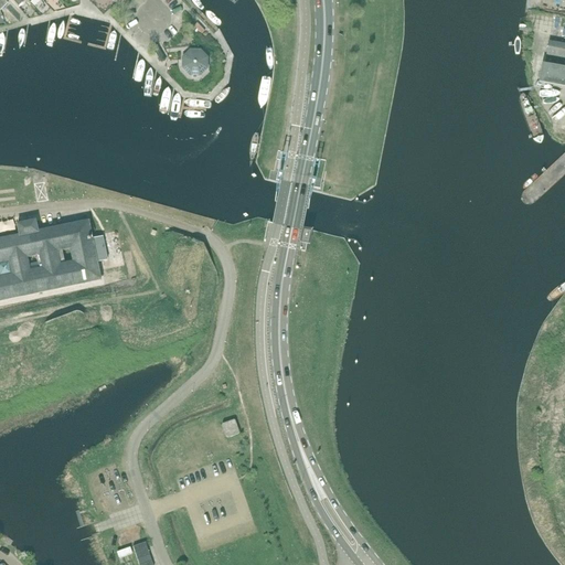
[(564,44),(554,43),(550,42),(547,55),(564,59),(564,44)]
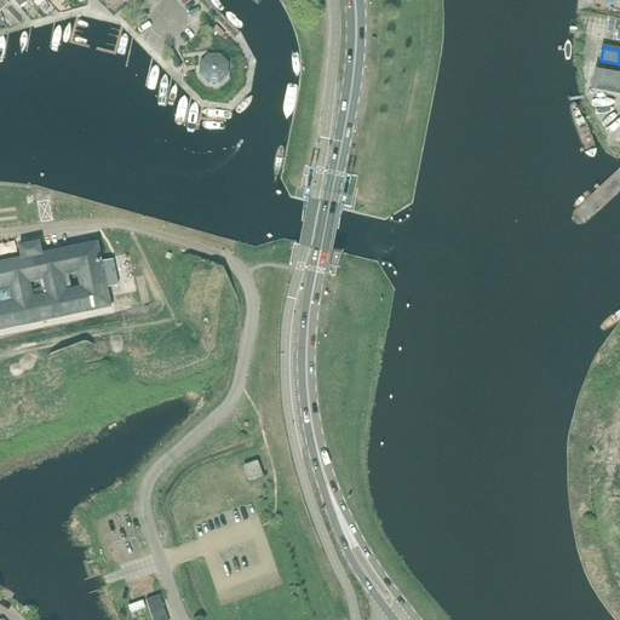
[(177,70),(182,68),(174,56),(171,58),(177,70)]
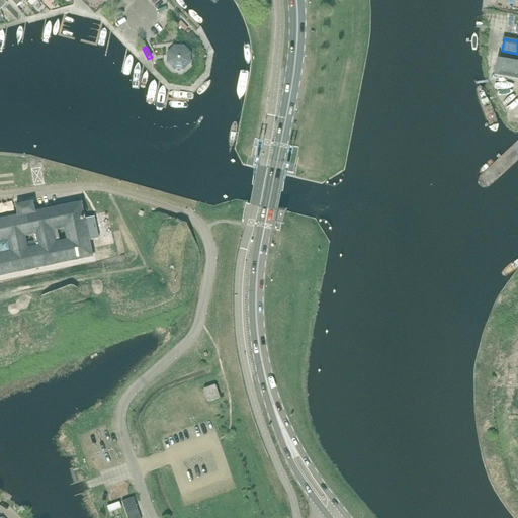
[(183,48),(174,48),(168,54),(168,61),(168,62),(168,63),(174,69),(183,69),(189,63),(189,54),(183,48)]
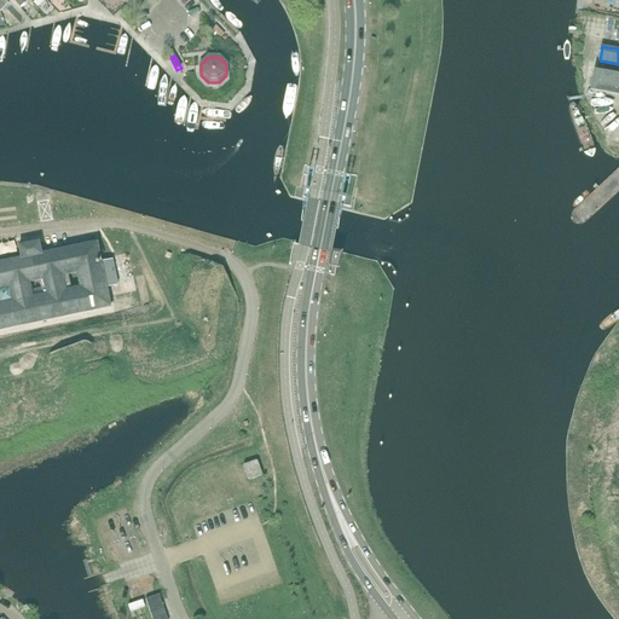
[(618,93),(618,79),(597,75),(595,90),(618,93)]
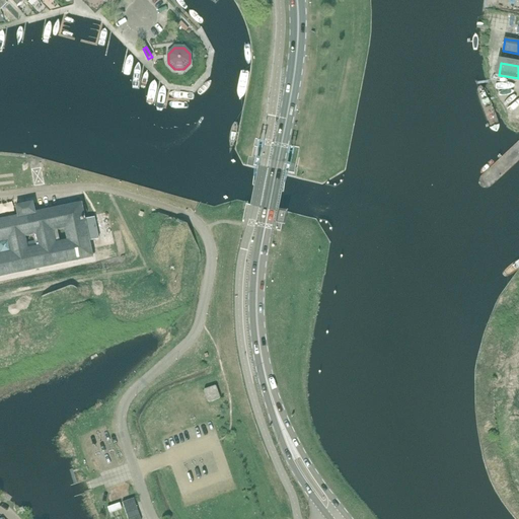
[(17,217),(0,221),(0,277),(92,258),(89,241),(98,240),(94,219),(85,221),(81,204),(70,207),(69,204),(65,205),(66,208),(53,210),(52,208),(49,208),(50,211),(34,214),(32,204),(22,206),(15,208),(17,217)]
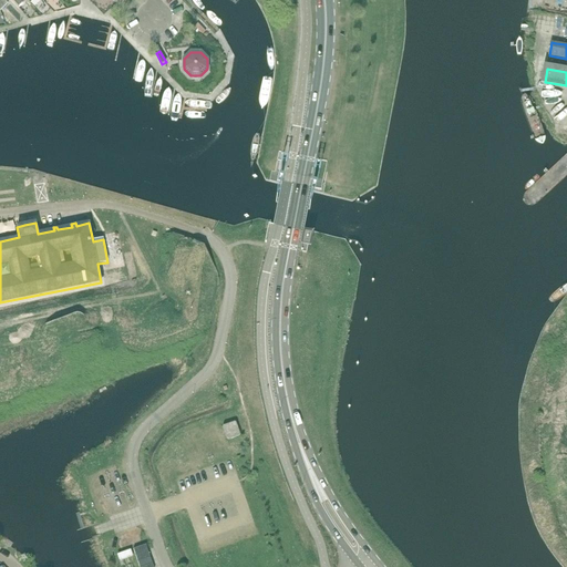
[(75,328),(72,317),(75,316),(78,316),(79,316),(81,316),(82,316),(83,317),(84,316),(83,316),(82,315),(81,315),(79,315),(78,315),(75,315),(45,326),(47,327),(59,322),(62,333),(75,328)]
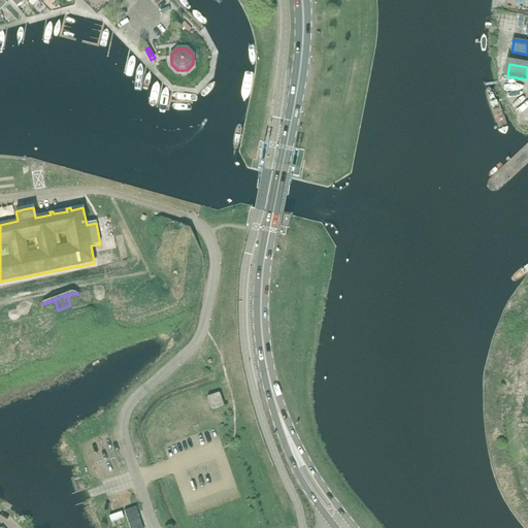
[(224,406),(224,405),(220,393),(219,393),(208,396),(207,397),(211,409),(212,409),(224,406)]
